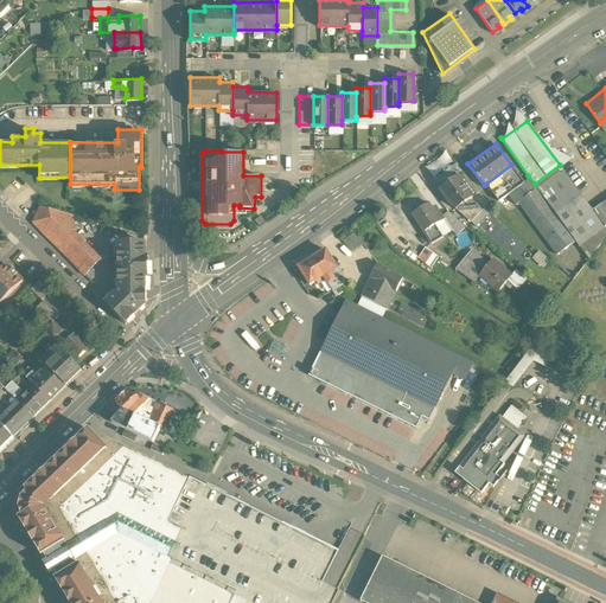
[(455,161),(450,166),(447,166),(445,168),(445,170),(433,178),(438,186),(439,186),(446,196),(446,197),(450,201),(454,206),(471,194),(478,190),(455,161)]
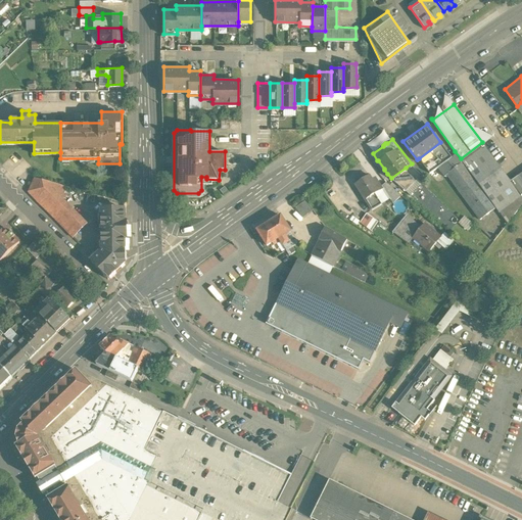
[(440,142),(419,158),(429,172),(436,166),(449,155),(440,142)]
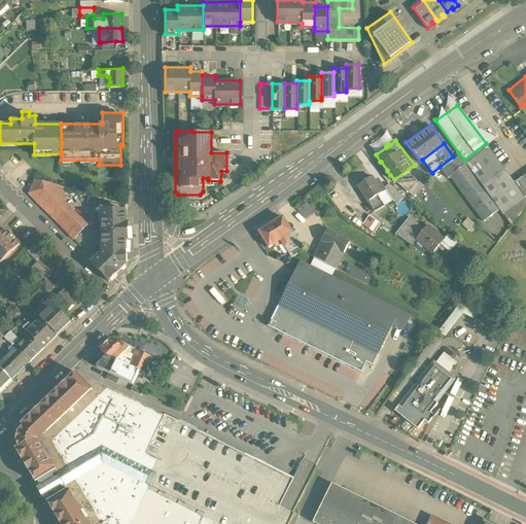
[(486,143),(464,160),(465,162),(490,196),(494,201),(516,184),(513,180),(486,143)]
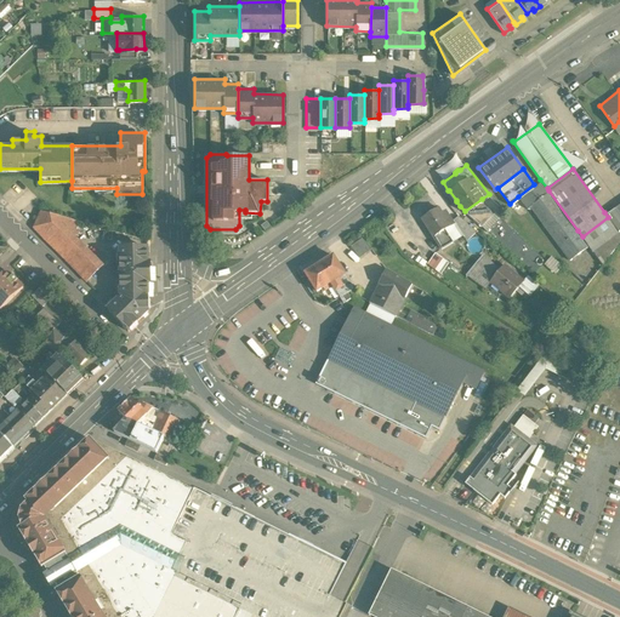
[(534,184),(518,196),(527,206),(529,204),(549,190),(547,188),(540,180),(534,184)]
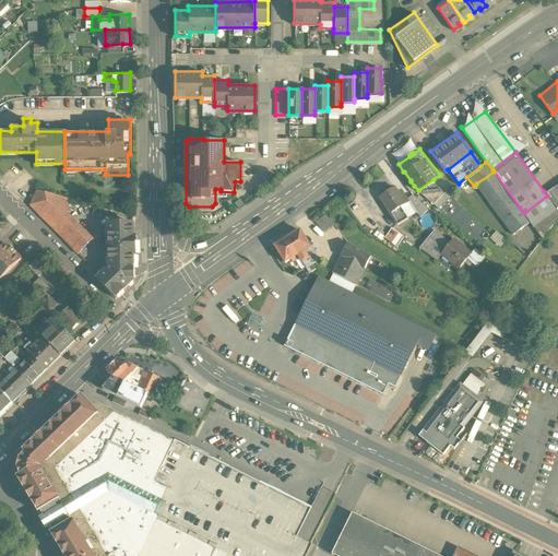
[(520,208),(494,172),(476,184),(502,220),(510,214),(520,208)]
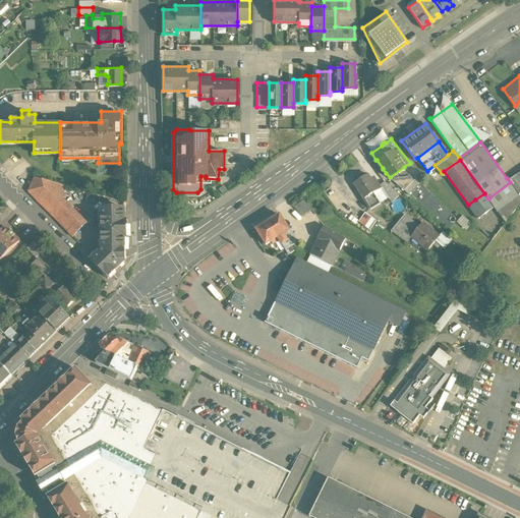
[(419,172),(410,163),(404,167),(414,177),(419,172)]
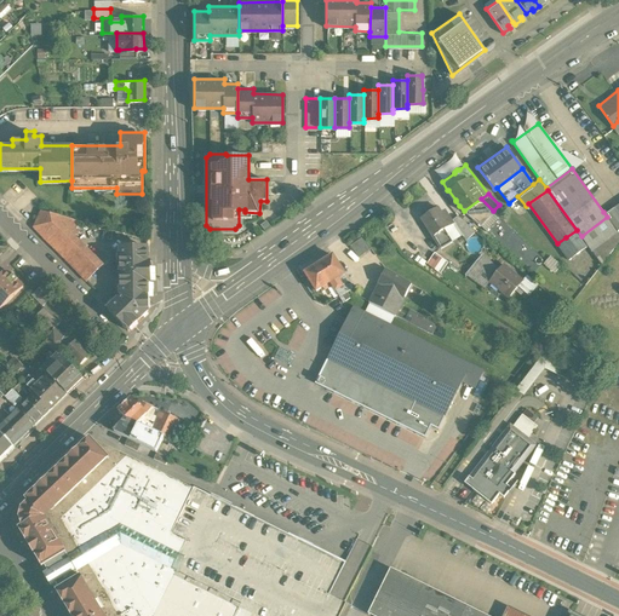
[(481,199),(464,211),(480,224),(493,211),(481,199)]
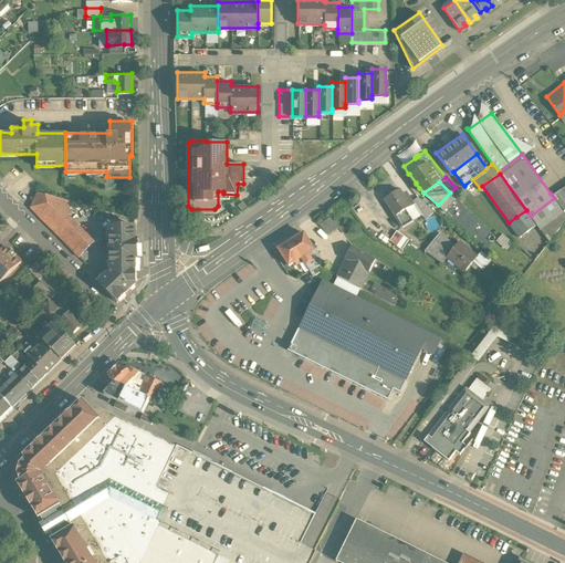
[(398,187),(384,197),(394,214),(404,207),(411,202),(406,193),(403,195),(398,187)]
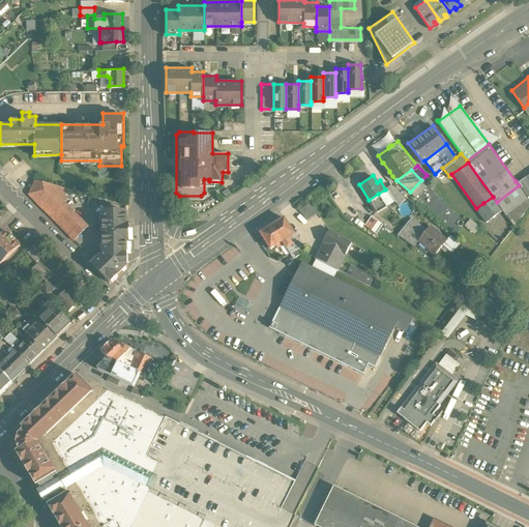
[(528,193),(528,181),(524,175),(516,181),(519,185),(527,197),(528,193)]
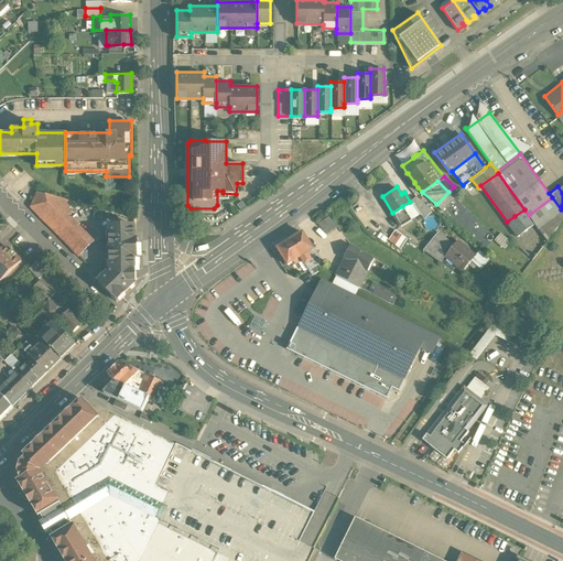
[(65,218),(34,191),(29,204),(75,251),(76,250),(86,240),(87,240),(65,218)]
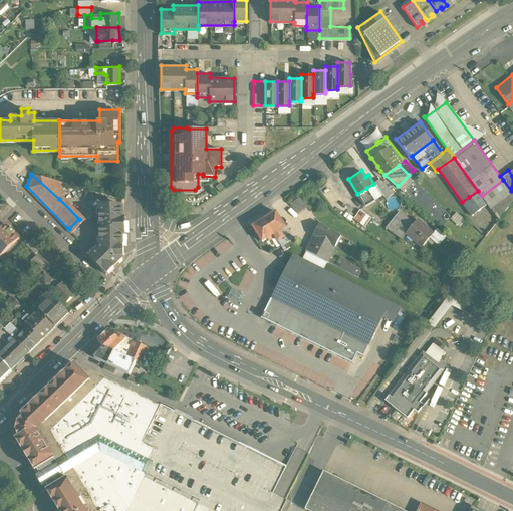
[(450,214),(409,175),(398,186),(441,224),(450,214)]
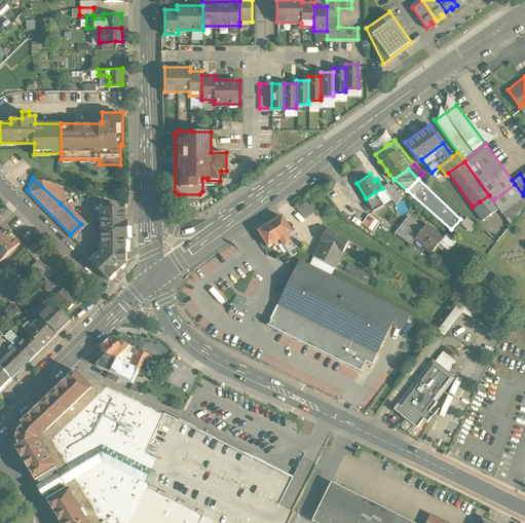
[(515,184),(493,200),(497,207),(500,212),(523,195),(515,184)]
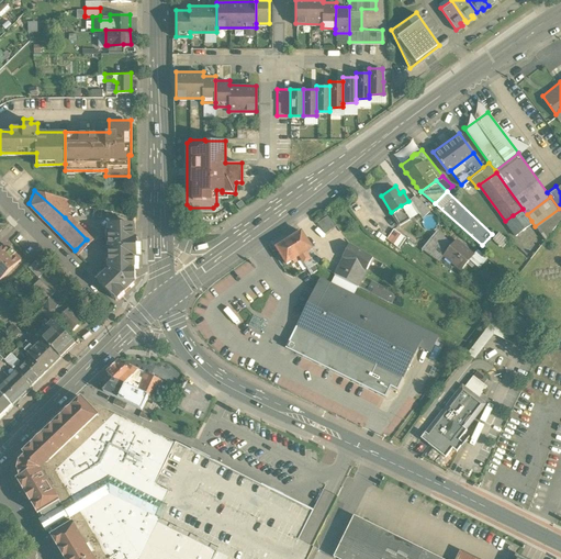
[(401,205),(391,212),(397,223),(408,216),(401,205)]
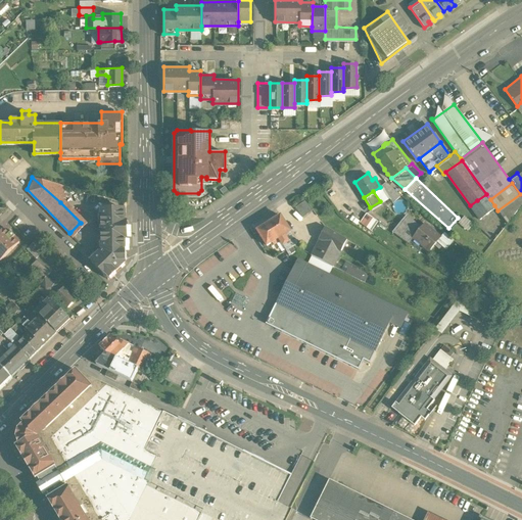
[(486,194),(477,200),(486,211),(494,205),(490,199),(486,194)]
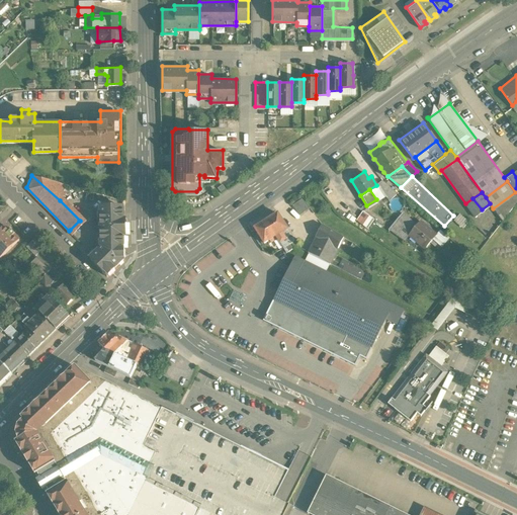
[(516,194),(515,192),(493,208),(502,219),(516,197),(516,194)]
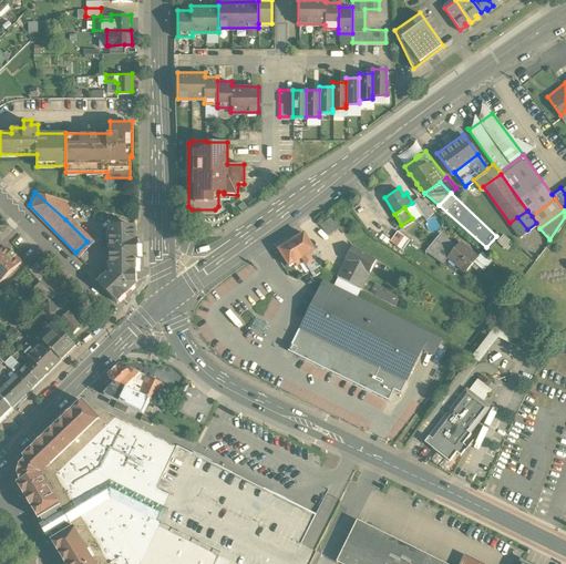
[(337,226),(329,215),(325,218),(332,229),(337,226)]
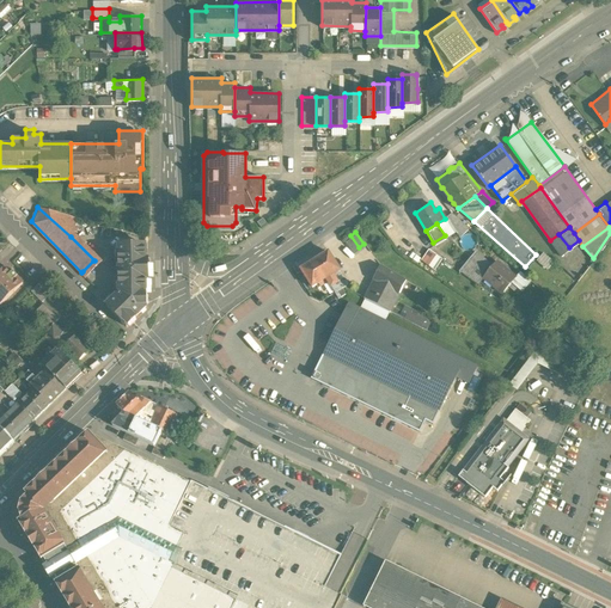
[(569,247),(558,234),(550,240),(561,255),(569,247)]
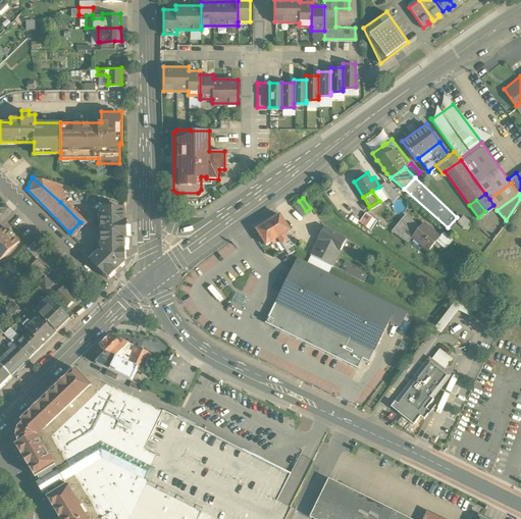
[(306,211),(299,201),(294,205),(301,215),(306,211)]
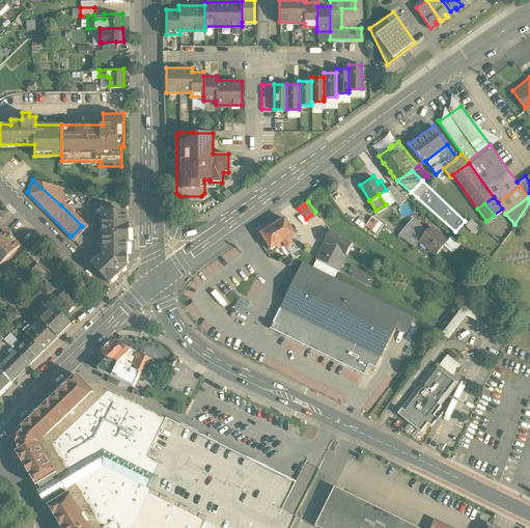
[(126,223),(126,211),(102,211),(103,251),(126,251),(126,240),(128,240),(128,223),(126,223)]
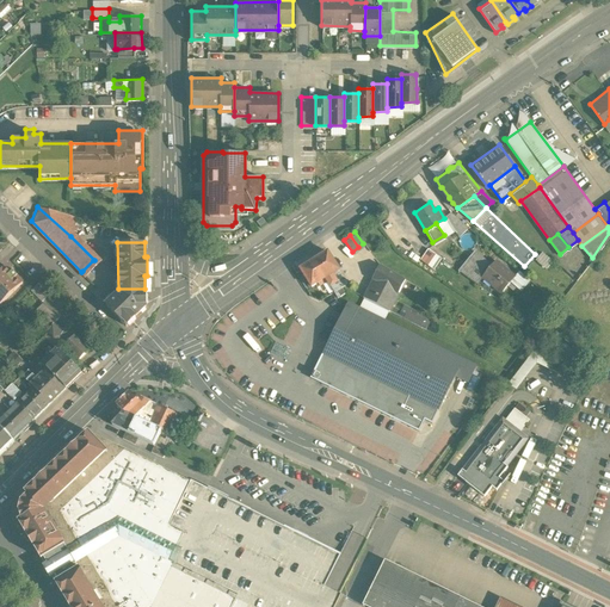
[(420,256),(433,266),(442,255),(429,246),(420,256)]
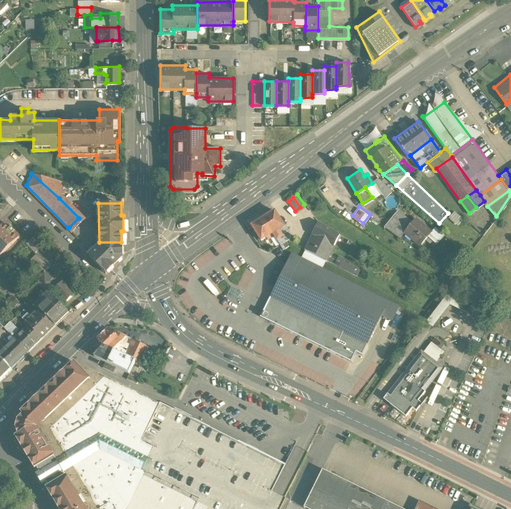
[(283,224),(273,208),(262,216),(271,231),(277,227),(283,224)]
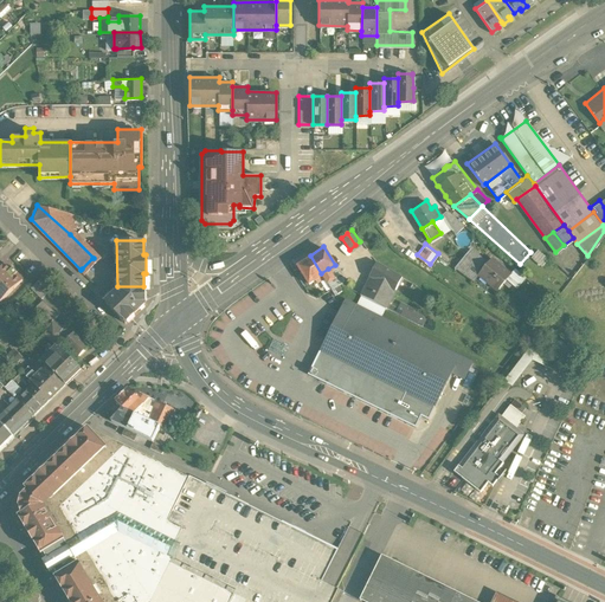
[(532,253),(538,260),(545,253),(539,247),(532,253)]
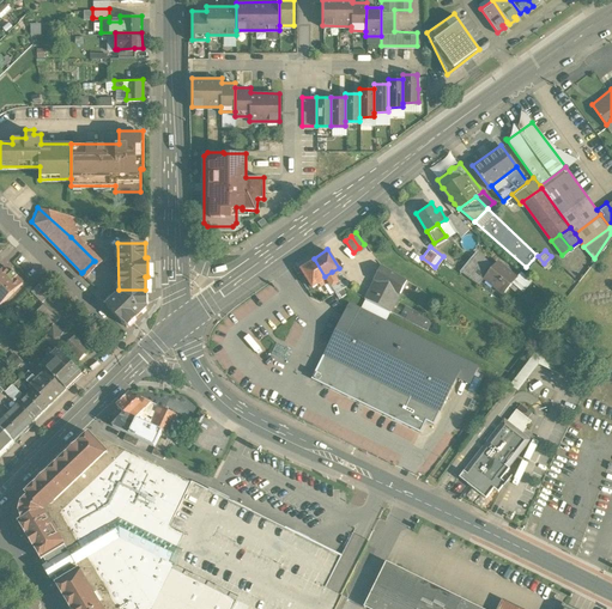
[(476,253),(461,272),(478,284),(483,276),(491,266),(476,253)]
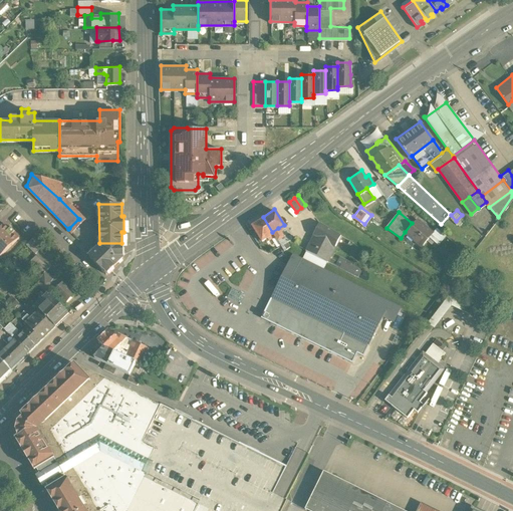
[(272,232),(263,217),(252,224),(261,239),(267,236),(268,239),(274,235),(272,232)]
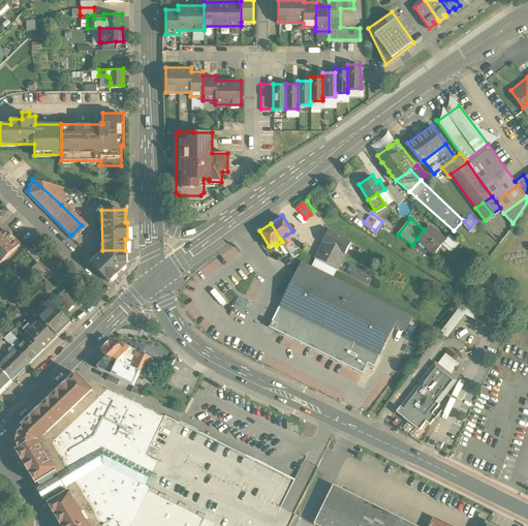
[(424,229),(416,239),(433,252),(444,238),(429,224),(424,229)]
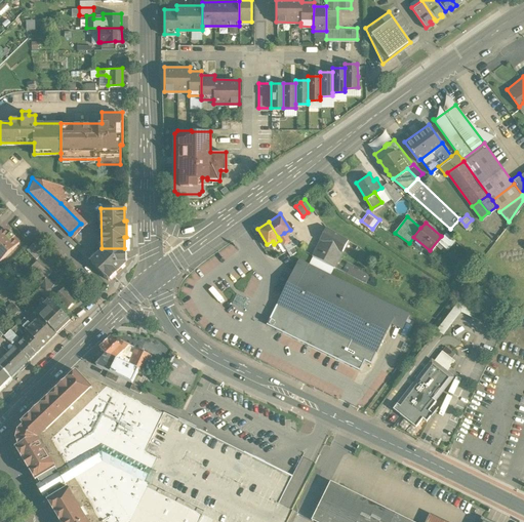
[(9,232),(4,226),(0,230),(0,258),(18,241),(13,236),(14,235),(10,231),(9,232)]
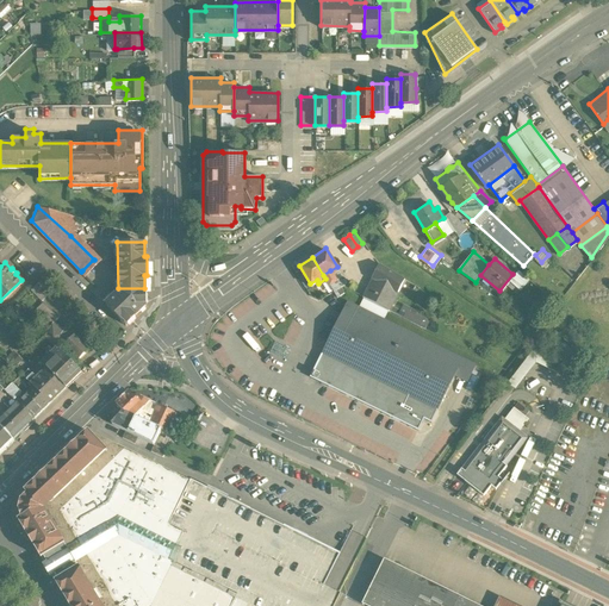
[(404,277),(379,262),(361,295),(387,308),(404,277)]
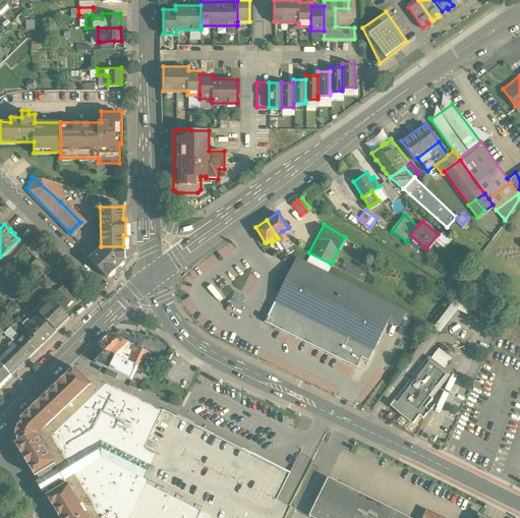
[(282,231),(276,235),(278,238),(281,242),(286,238),(282,231)]
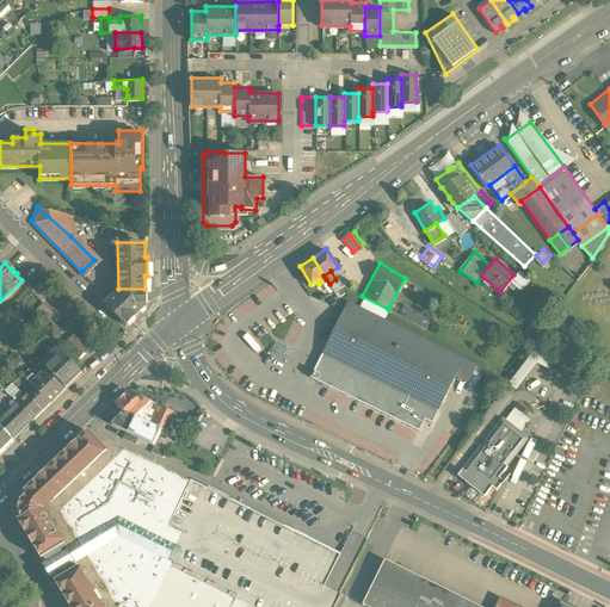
[(55,289),(42,277),(30,289),(41,299),(45,295),(48,296),(55,289)]
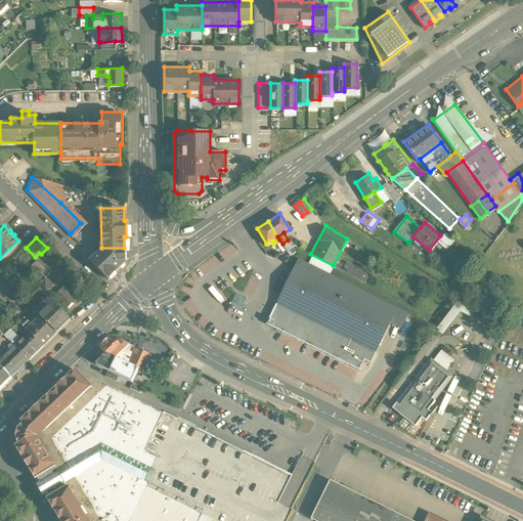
[(288,240),(282,244),(286,249),(295,244),(291,237),(288,240)]
